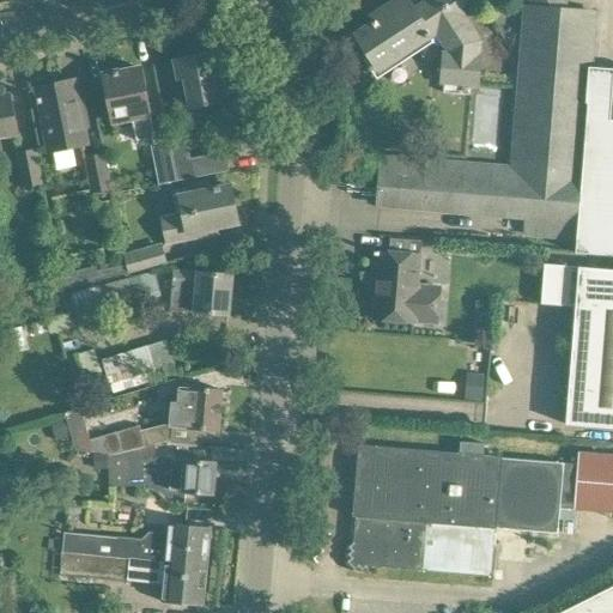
[(380,71),(400,58),(400,56),(396,50),(424,32),(428,38),(431,37),(414,11),(407,0),(398,0),(372,17),(375,20),(371,23),(372,24),(357,35),(380,71)]
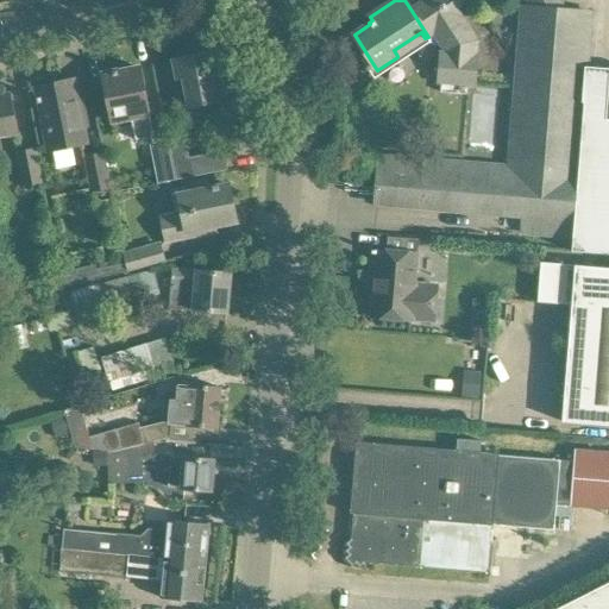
[(449,0),(428,0),(412,11),(428,37),(435,32),(450,55),(443,55),(439,83),(473,86),(476,57),(475,56),(476,42),(456,11),(449,0)]
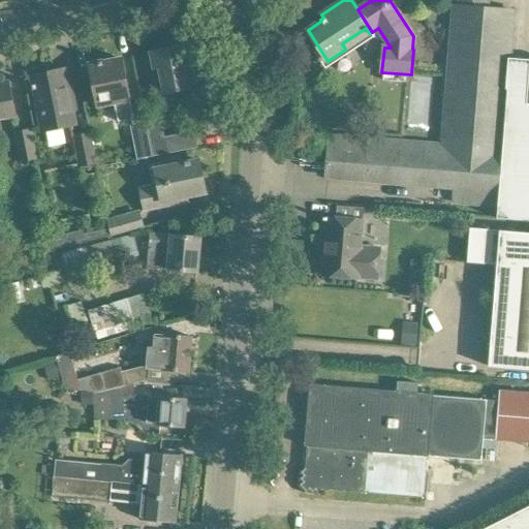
[(486,0),(458,0),(462,7),(454,6),(450,39),(447,75),(442,145),(502,150),(497,206),(499,206),(498,219),(528,221),(528,60),(509,59),(514,11),(490,9),(486,0)]
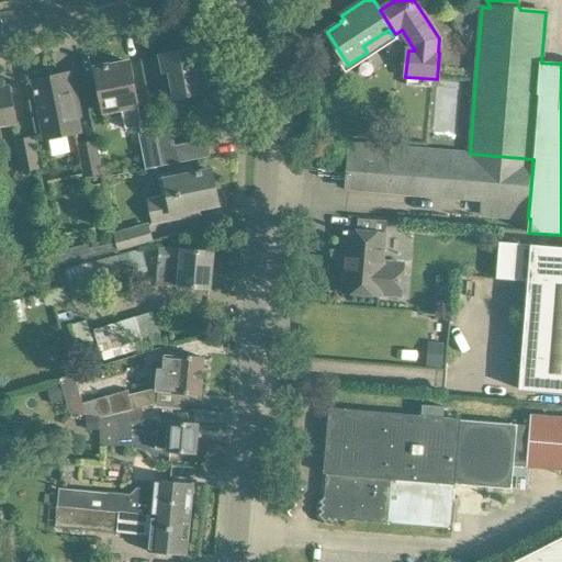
[(158,54),(163,75),(168,74),(173,100),(194,96),(198,110),(211,107),(203,64),(198,65),(193,47),(158,54)]
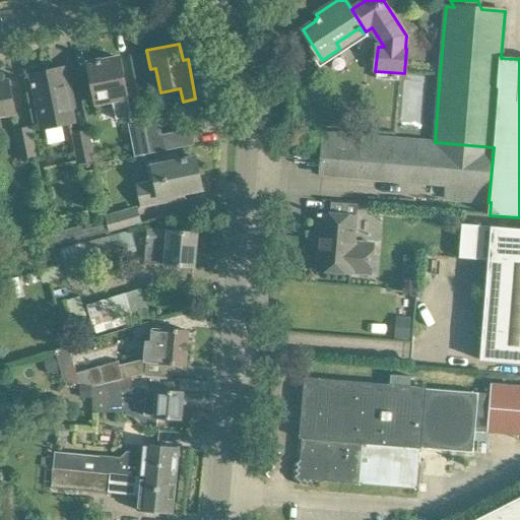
[(87,62),(91,82),(95,104),(112,101),(116,119),(131,116),(119,58),(100,61),(100,60),(87,62)]
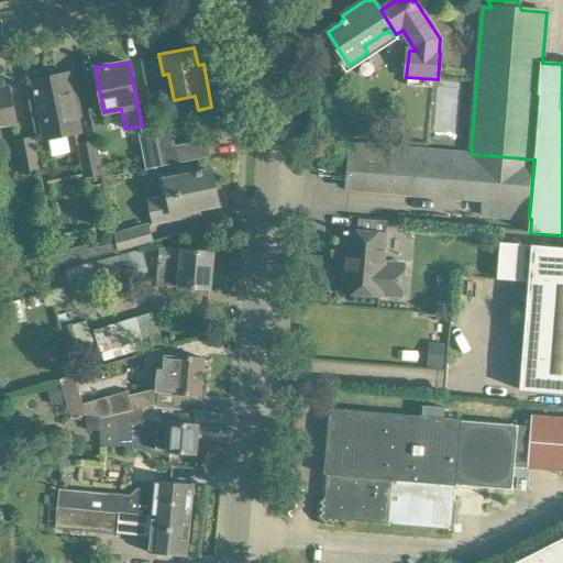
[(33,81),(35,90),(45,139),(79,131),(67,74),(33,81)]
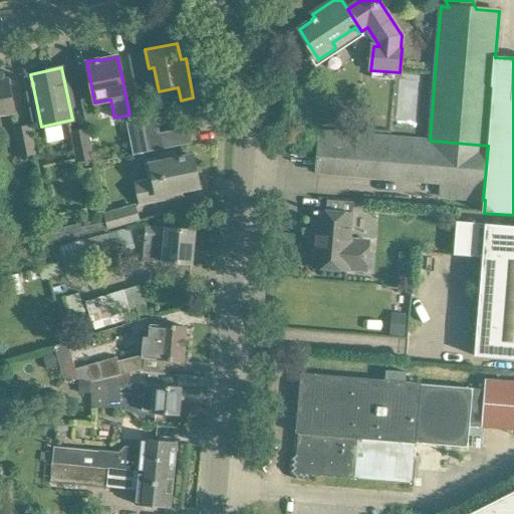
[(0,114),(13,112),(11,99),(8,80),(0,80),(0,114)]
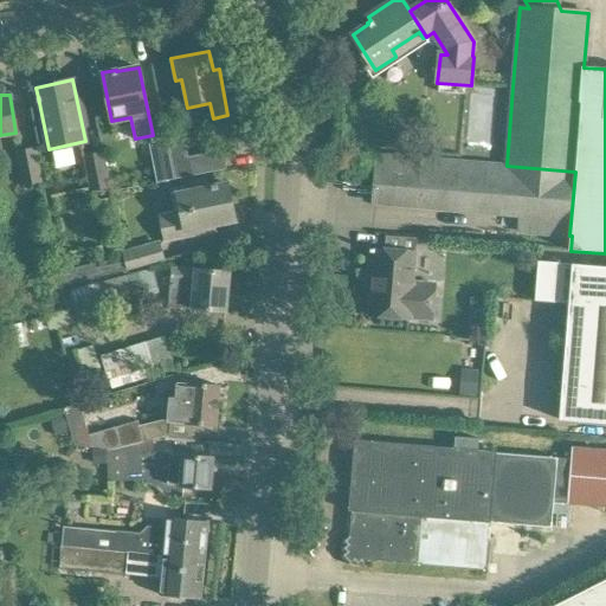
[(224,150),(188,158),(185,136),(167,139),(175,179),(188,176),(227,168),(224,150)]
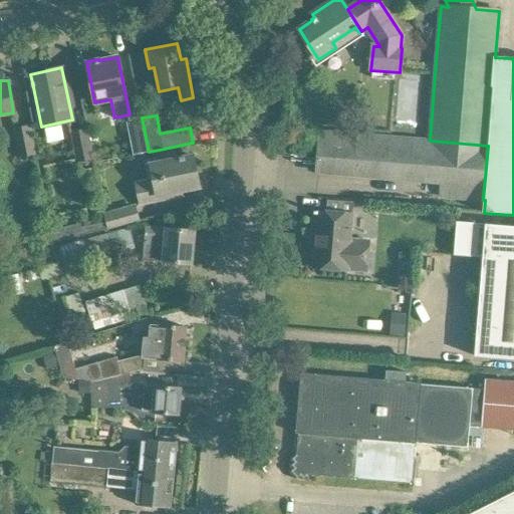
[(133,156),(149,152),(142,117),(125,121),(133,156)]
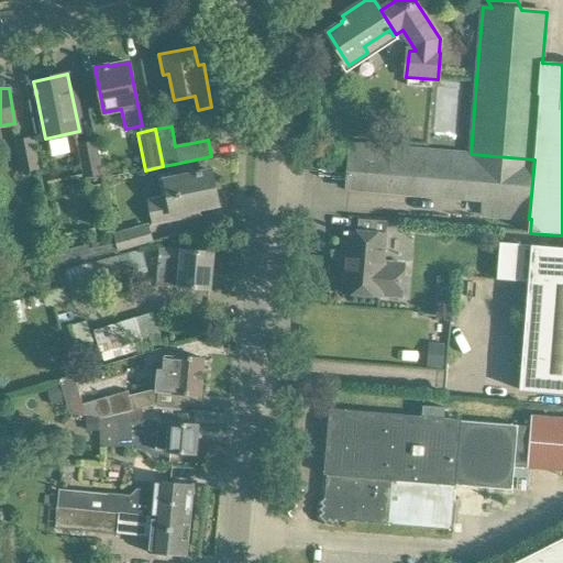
[(22,170),(37,167),(32,139),(17,142),(22,170)]
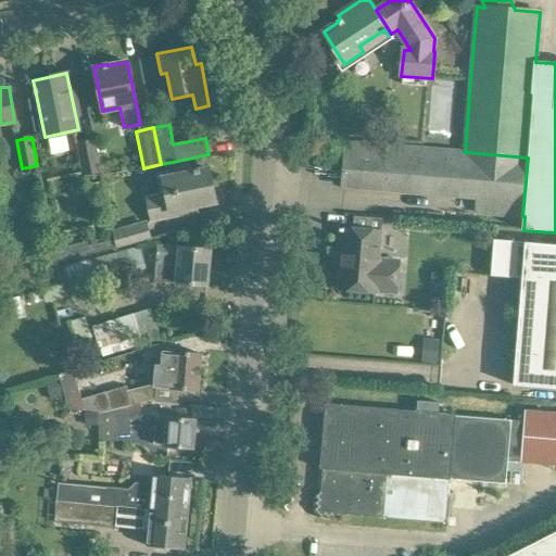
[(83,174),(100,171),(95,140),(77,143),(83,174)]
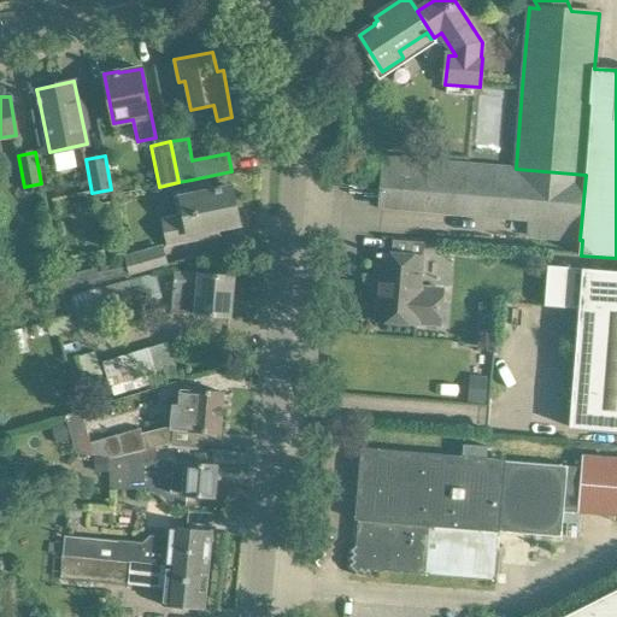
[(580,240),(586,175),(516,169),(385,158),(381,206),(530,219),(529,236),(580,240)]
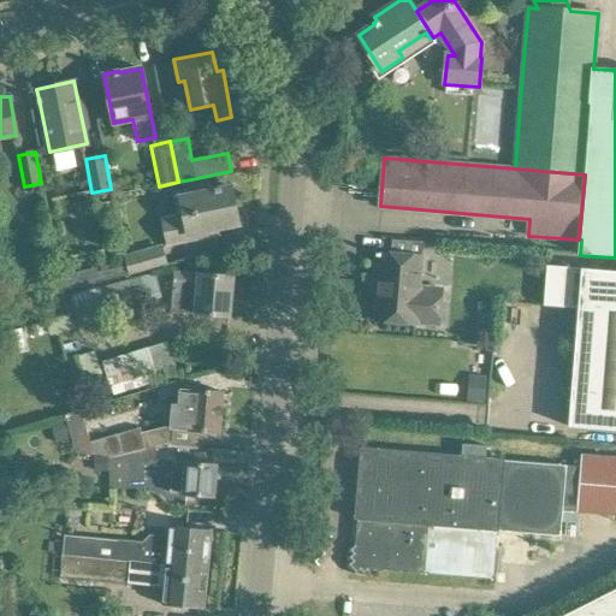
[(169,243),(184,241),(207,236),(207,230),(238,224),(230,187),(220,188),(220,187),(214,188),(214,189),(181,196),(184,217),(164,220),(169,243)]
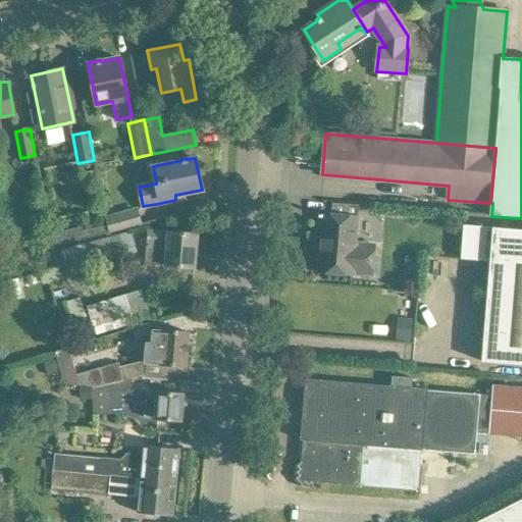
[(136,210),(105,219),(109,233),(140,224),(136,210)]
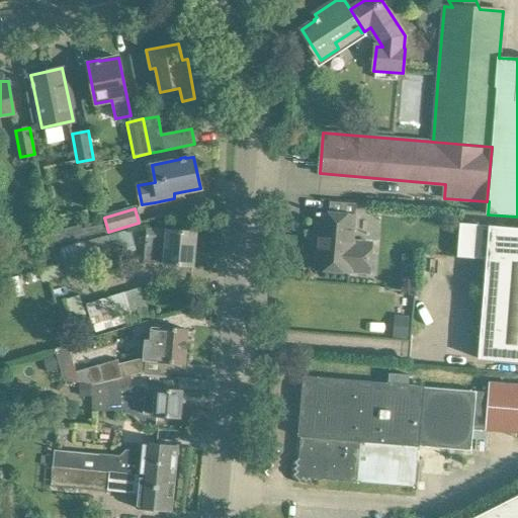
[(318,238),(316,269),(368,273),(371,241),(353,240),(355,216),(317,212),(315,238),(318,238)]
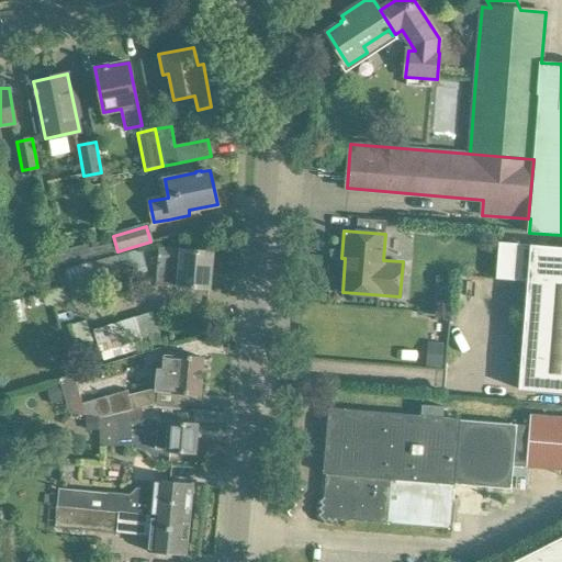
[(59,267),(114,254),(111,238),(56,251),(59,267)]
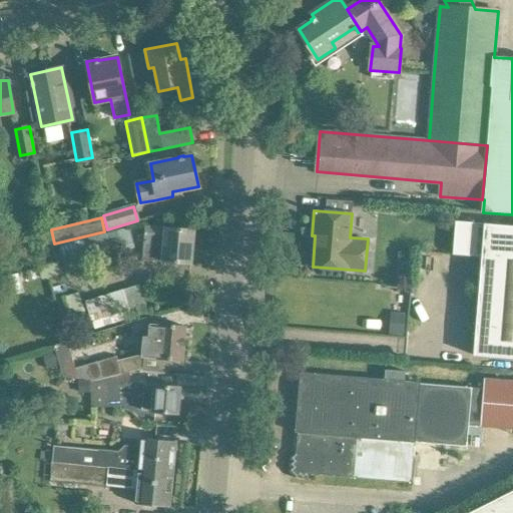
[(472,356),(512,359),(512,225),(456,220),(453,254),(481,258),(472,356)]
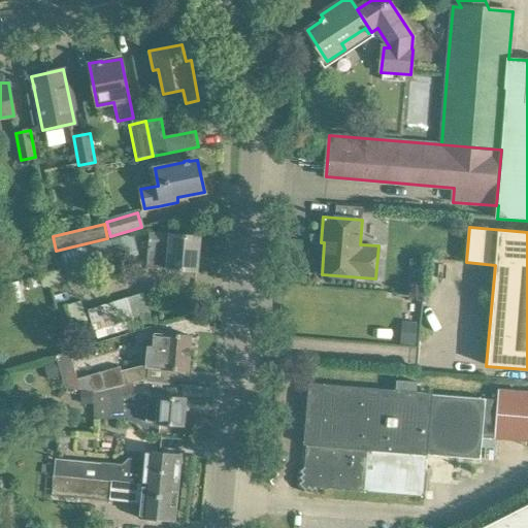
[(146,267),(176,269),(197,271),(200,236),(170,234),(150,232),(146,267)]
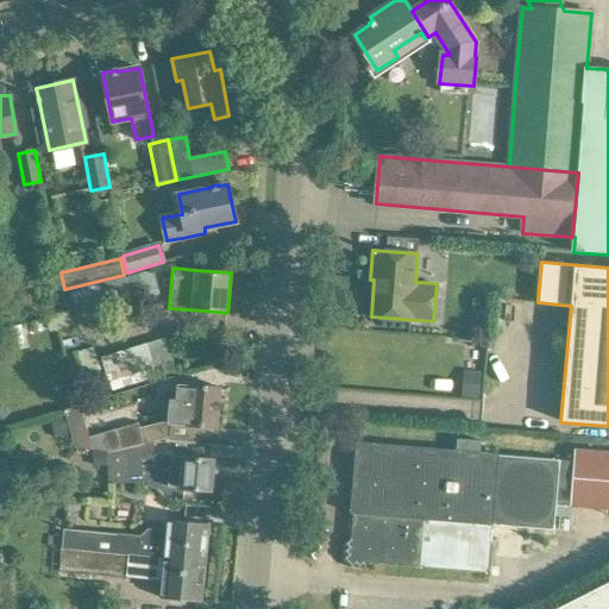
[(158,294),(152,270),(70,292),(76,312),(102,305),(104,308),(158,294)]
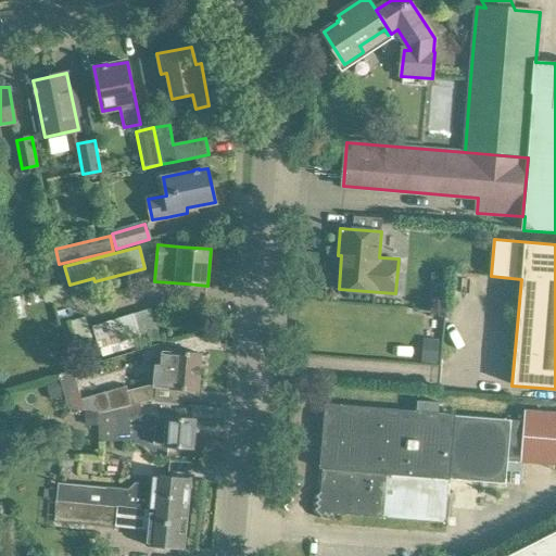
[(75,342),(91,338),(85,317),(70,321),(75,342)]
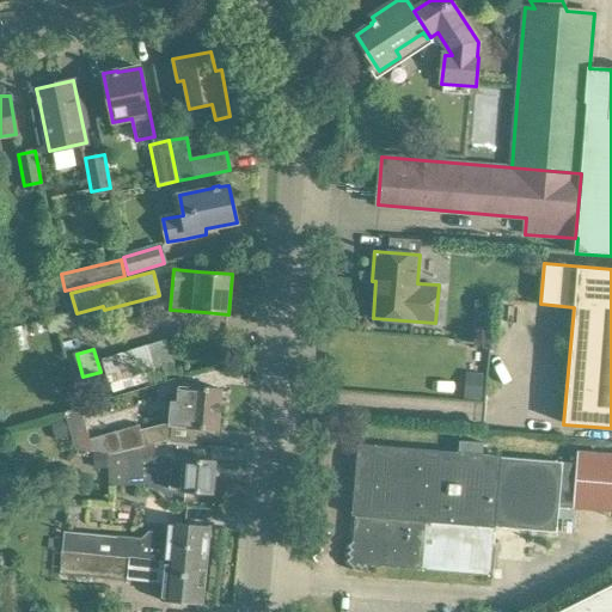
[(466,373),(465,397),(481,398),(482,374),(466,373)]
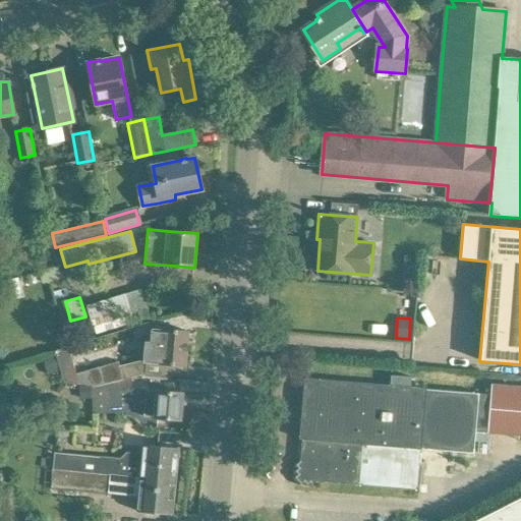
[(88,330),(79,332),(82,341),(91,338),(88,330)]
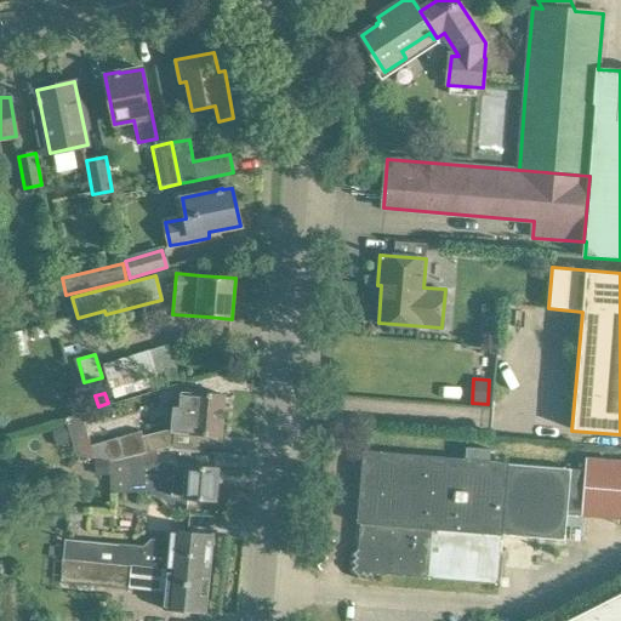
[(143,438),(147,453),(157,450),(172,446),(174,432),(221,437),(224,396),(194,393),(194,394),(181,393),(180,408),(172,408),(171,429),(143,438)]
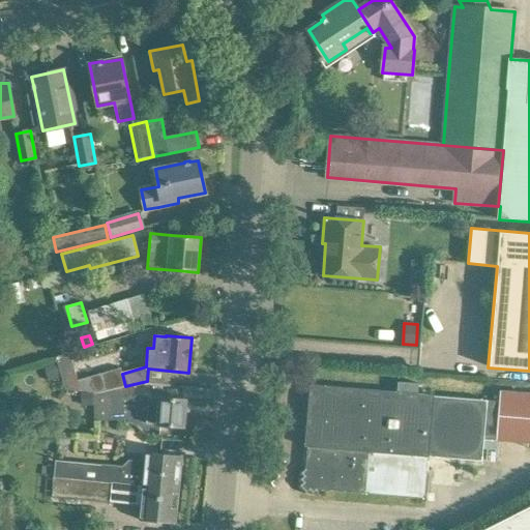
[(68,354),(57,357),(66,389),(80,390),(68,354)]
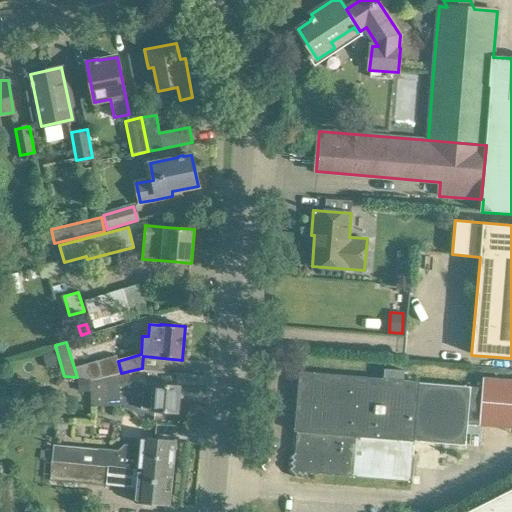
[(55,345),(53,345),(55,350),(41,354),(46,368),(59,365),(63,376),(64,376),(55,345)]
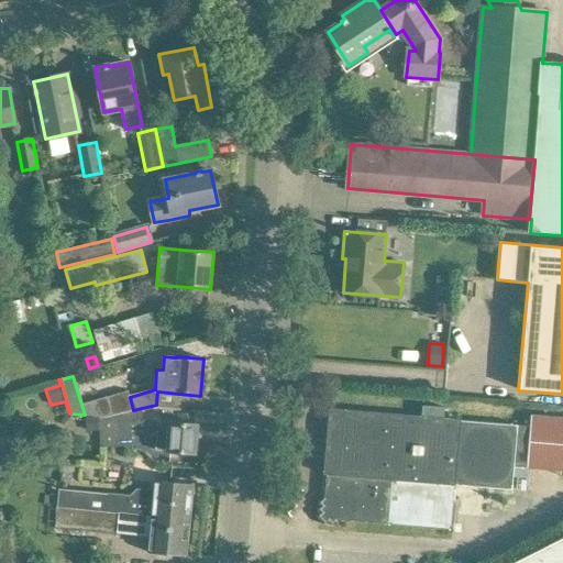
[(128,390),(91,401),(95,412),(99,416),(103,417),(133,410),(130,397),(128,390)]
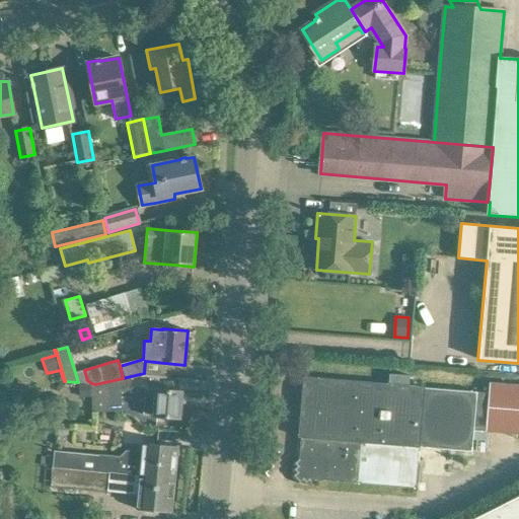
[(316,479),(358,483),(416,488),(420,447),(471,451),(472,438),(485,439),(486,431),(518,433),(518,384),(490,382),(489,392),(424,387),(425,387),(409,385),(410,376),(389,374),(388,384),(303,377),(298,438),(301,438),(299,459),(293,464),(296,467),(293,470),(296,473),(292,476),(298,484),(302,480),(304,485),(308,480),(310,485),(316,479)]
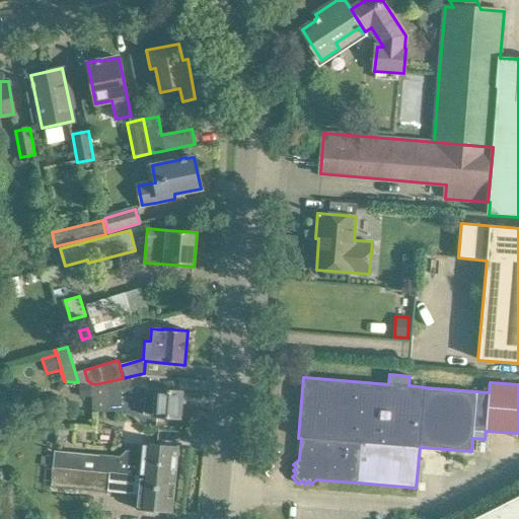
[(95,384),(91,383),(91,397),(92,413),(123,413),(122,392),(131,390),(131,376),(123,378),(95,384)]
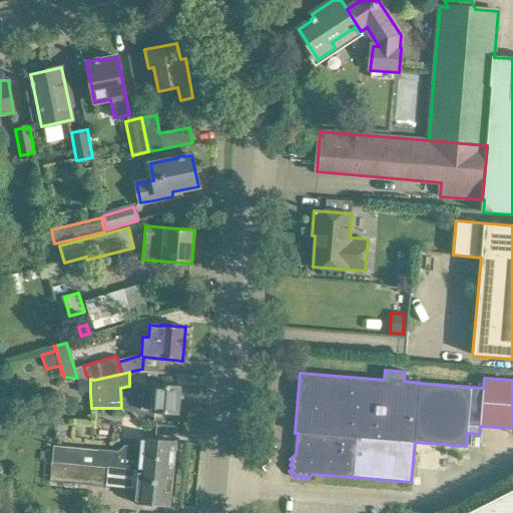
[(141,410),(158,412),(178,414),(180,387),(143,384),(141,410)]
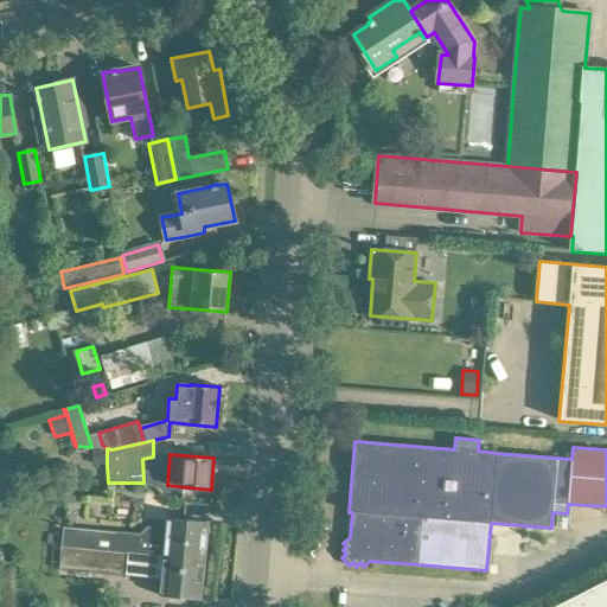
[(63,526),(61,548),(185,558),(185,555),(204,557),(208,522),(168,518),(167,529),(147,526),(140,532),(115,530),(115,532),(63,526)]
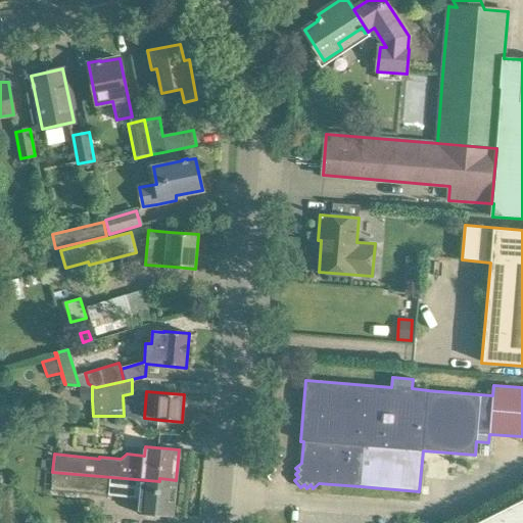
[(159,481),(52,472),(51,490),(109,496),(110,489),(140,492),(138,513),(173,517),(176,480),(159,478),(159,481)]
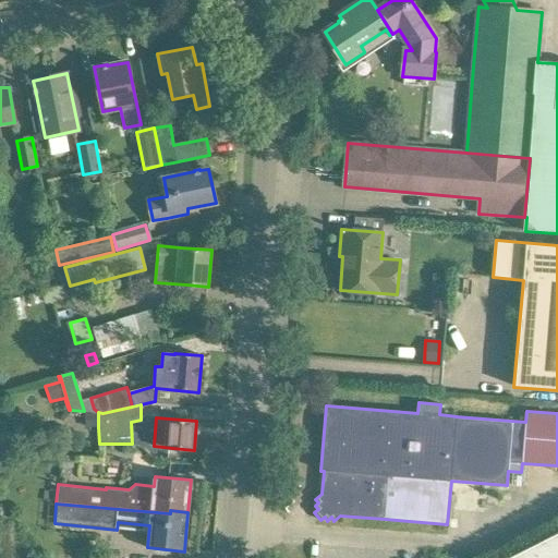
[(557,557),(557,532),(506,557),(557,557)]
